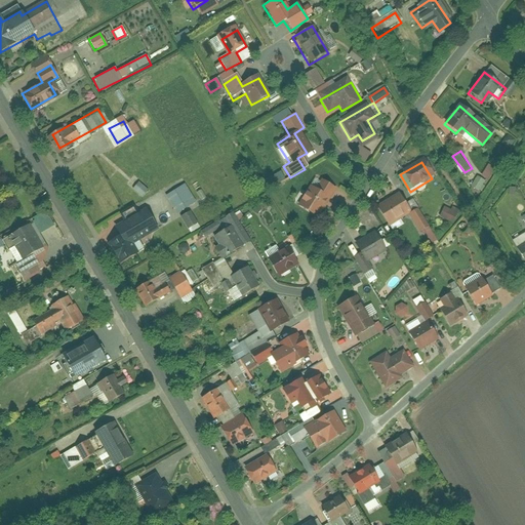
[(486,180),(494,170),(487,165),(480,175),(486,180)]
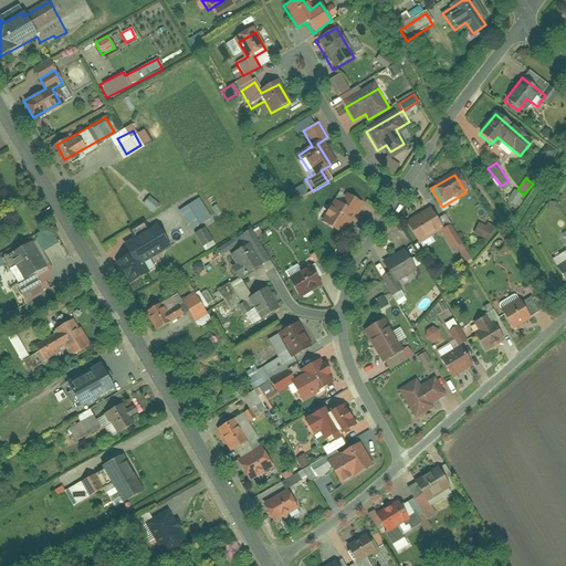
[(287,205),(305,194),(301,185),(283,196),(287,205)]
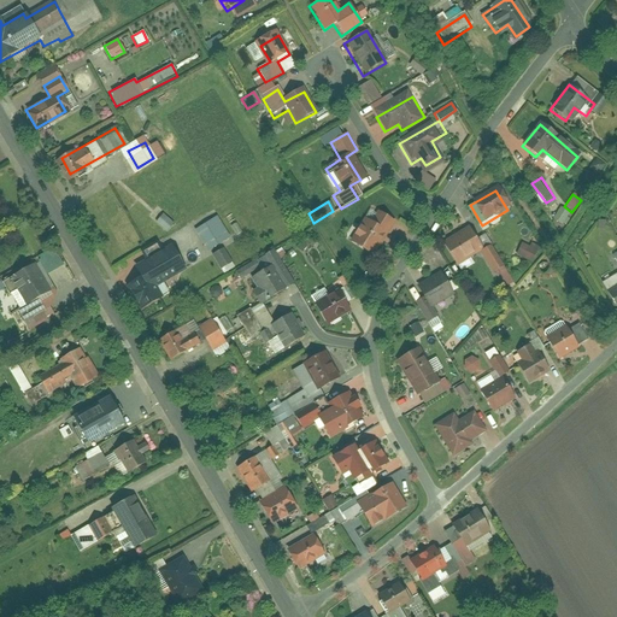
[(569,213),(560,207),(552,221),(562,227),(569,213)]
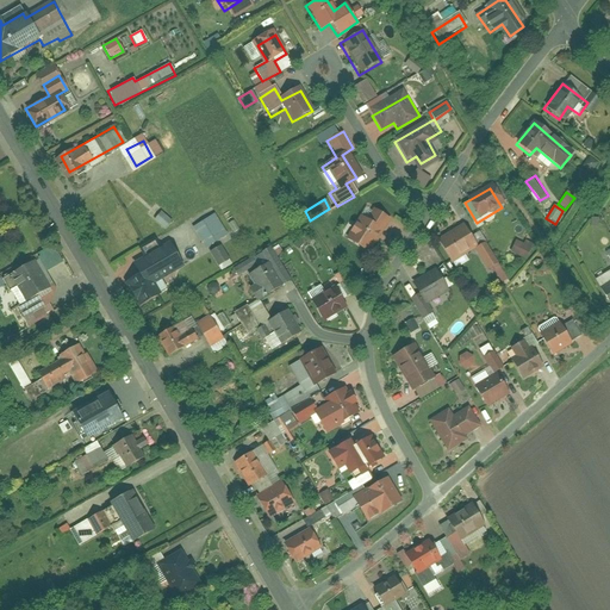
[(363,207),(347,241),(363,249),(380,216),(363,207)]
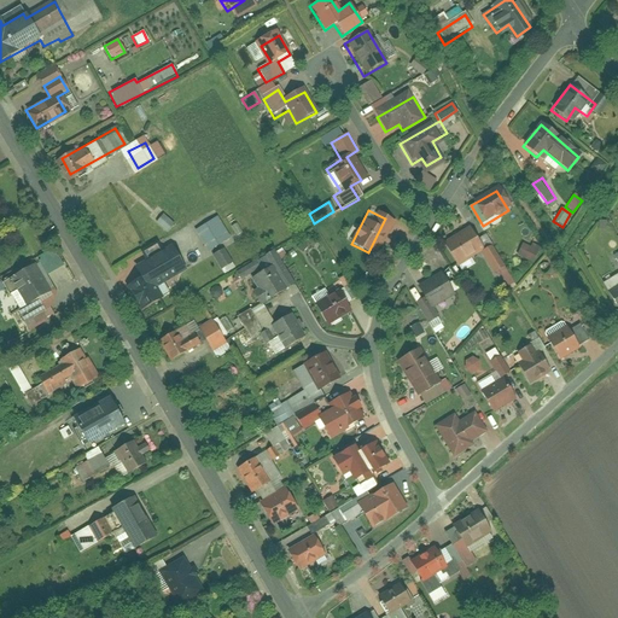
[(175,225),(163,215),(156,223),(168,233),(175,225)]
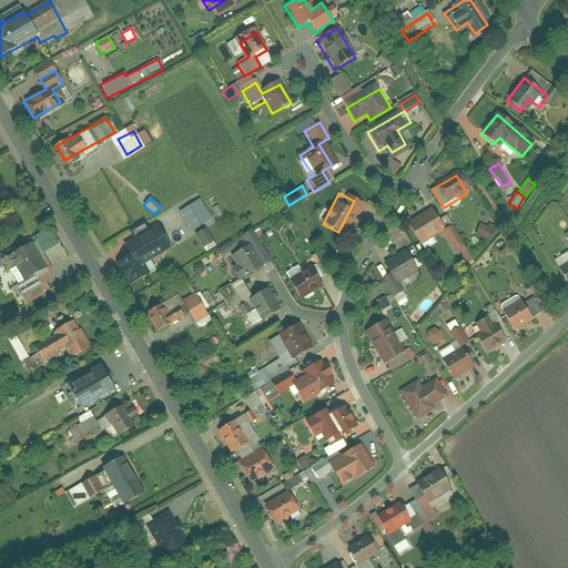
[(213,219),(200,199),(180,212),(192,232),(213,219)]
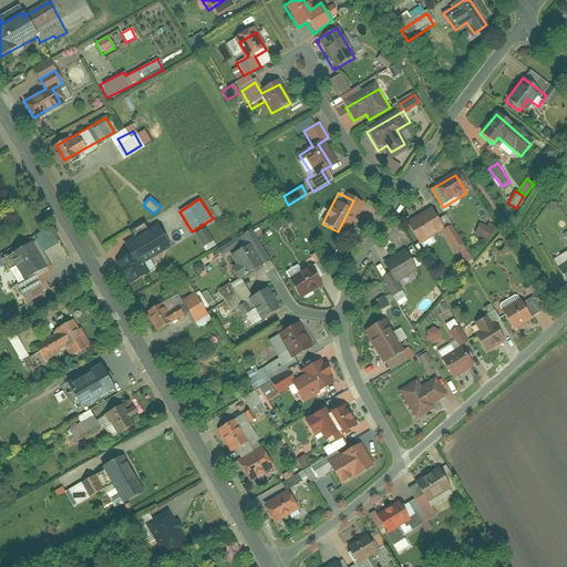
[(441,230),(431,212),(410,224),(421,243),(441,230)]
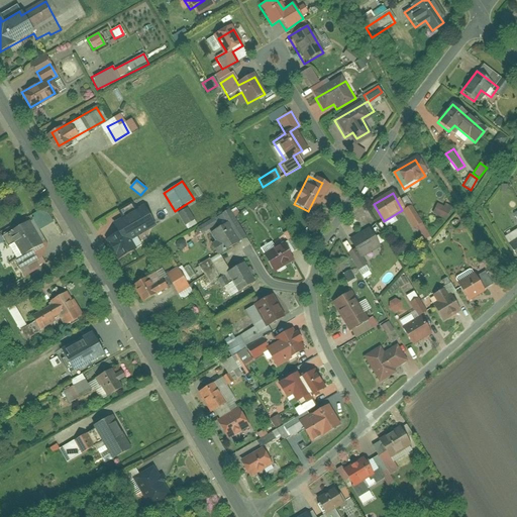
[(118,231),(105,239),(118,262),(137,249),(132,240),(157,226),(144,205),(136,210),(132,202),(118,210),(122,217),(113,223),(118,231)]
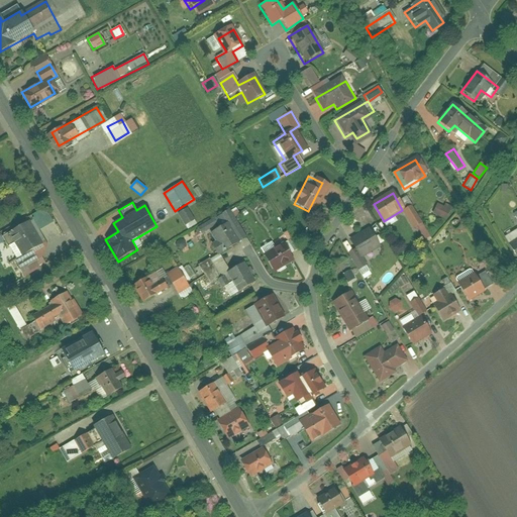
[(448,209),(435,204),(431,215),(444,219),(448,209)]
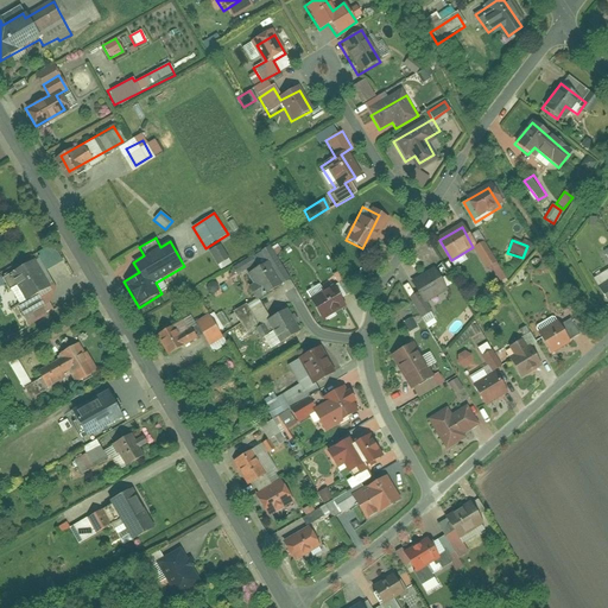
[(217,270),(229,265),(221,245),(209,249),(217,270)]
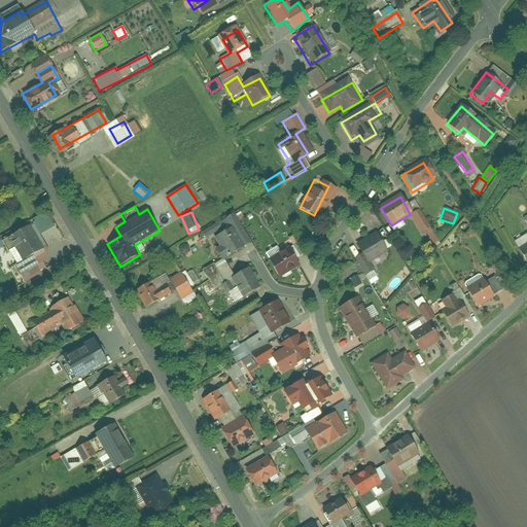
[(430,230),(420,213),(412,218),(422,235),(430,230)]
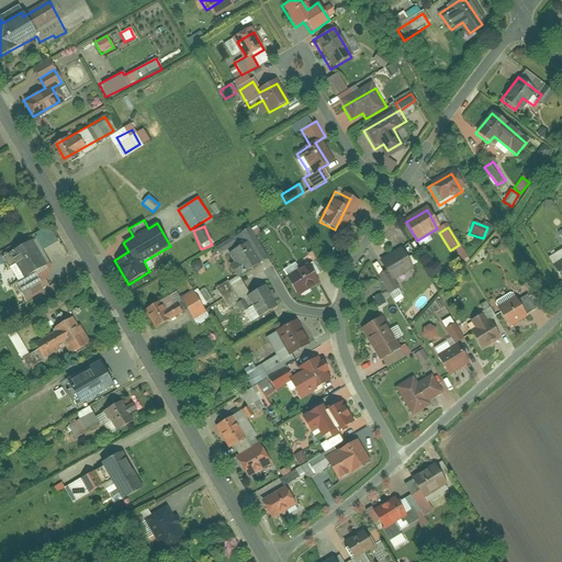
[(261,262),(245,236),(234,244),(237,249),(229,255),(236,265),(229,268),(236,278),(261,262)]
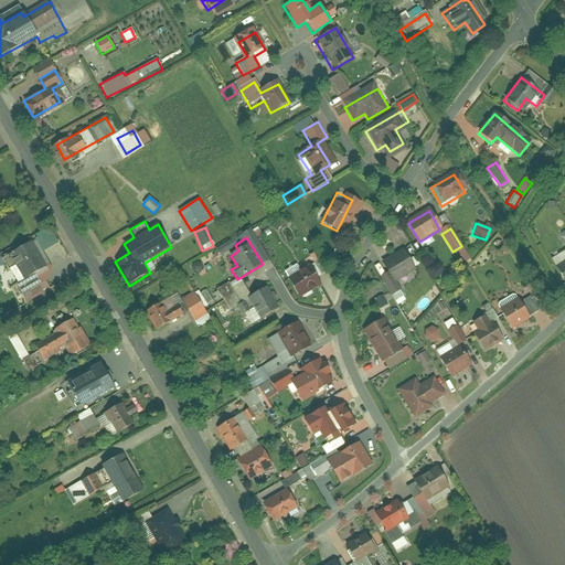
[(46,268),(31,240),(6,254),(7,255),(18,275),(10,279),(20,298),(42,285),(36,274),(46,268)]
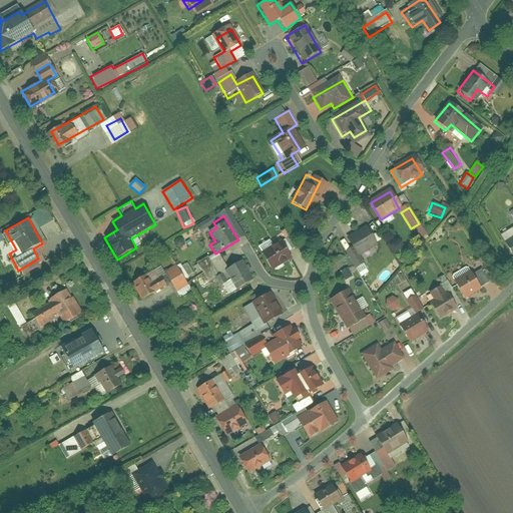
[(204,218),(195,225),(201,233),(210,226),(204,218)]
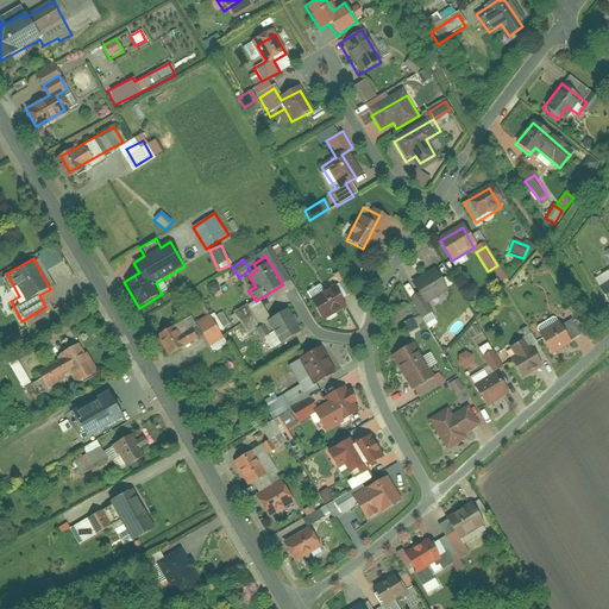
[(445,293),(434,274),(413,287),(418,295),(408,300),(422,322),(432,316),(425,305),(445,293)]
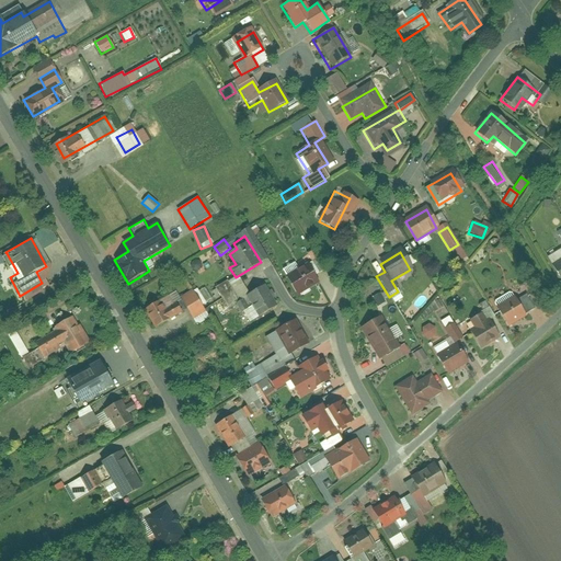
[(312,285),(301,267),(283,278),(294,296),(312,285)]
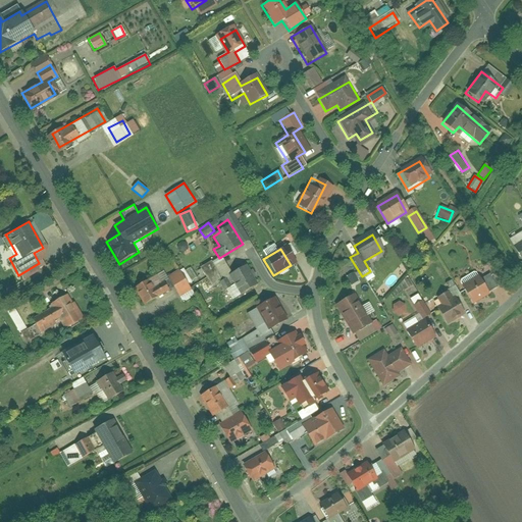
[(232,275),(223,259),(208,268),(218,284),(226,279),(231,288),(240,283),(245,293),(258,284),(248,267),(232,275)]
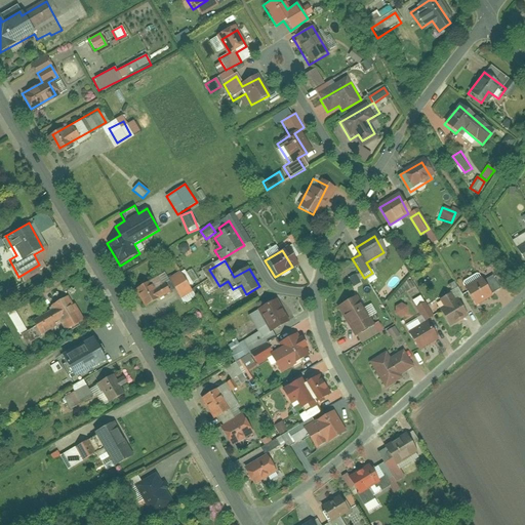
[(165,274),(135,290),(145,305),(171,288),(177,299),(182,296),(190,292),(182,279),(171,285),(165,274)]
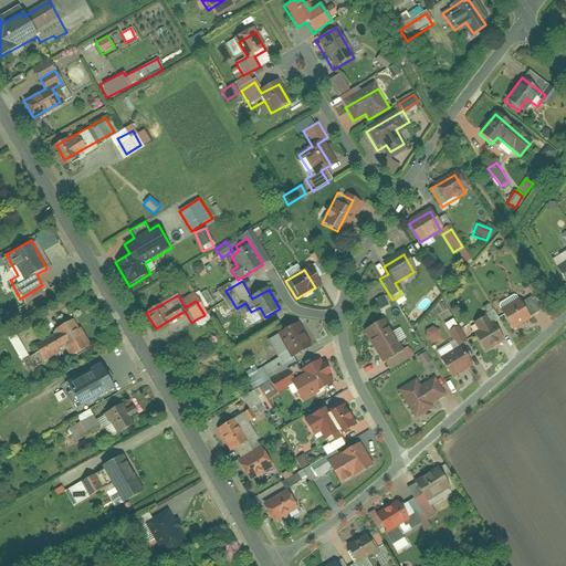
[(380,310),(388,305),(383,296),(375,300),(380,310)]
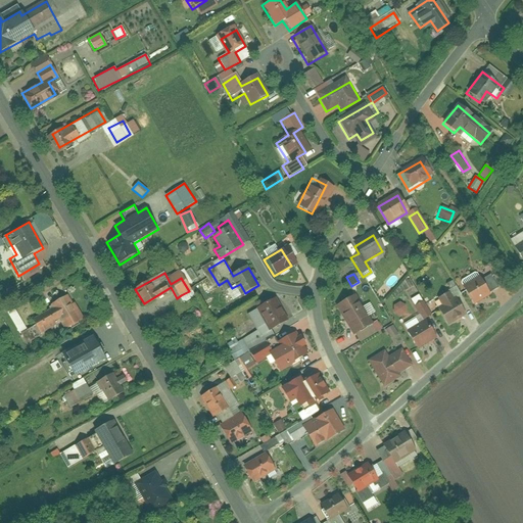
[(486,292),(477,278),(461,288),(470,302),(486,292)]
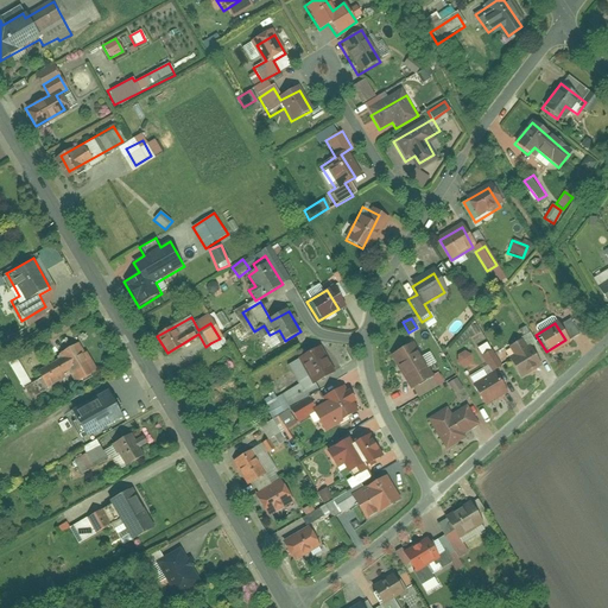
[(68,355),(29,381),(36,393),(37,393),(74,369),(77,377),(95,365),(78,340),(63,349),(68,355)]
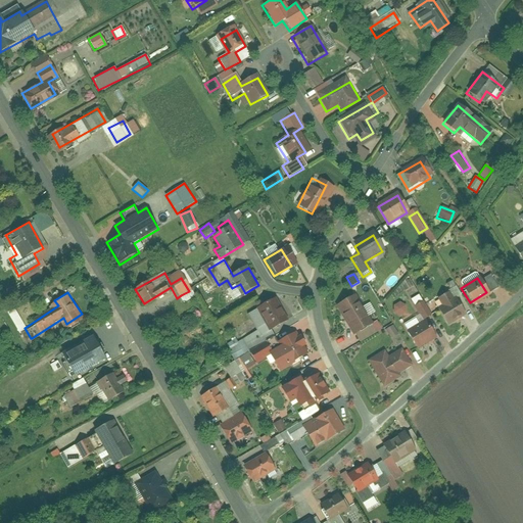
[(376,334),(354,297),(336,308),(359,344),(376,334)]
